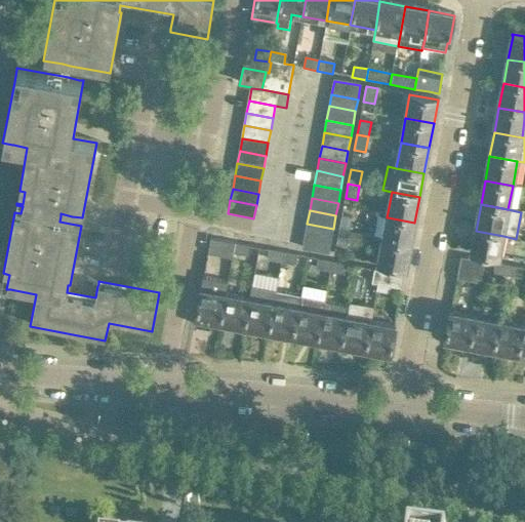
[(341,217),(338,232),(350,234),(353,219),(341,217)]
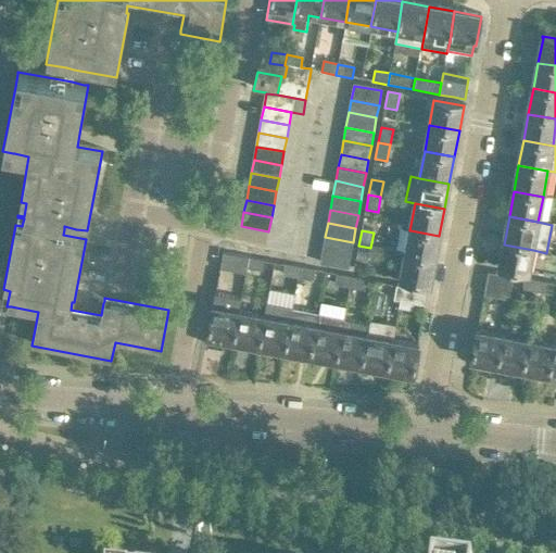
[(409,230),(405,254),(434,260),(439,236),(411,230),(409,230)]
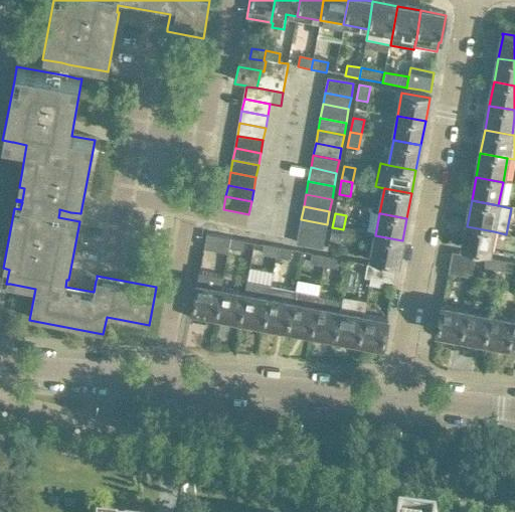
[(301,219),(299,232),(324,237),(327,224),(301,219)]
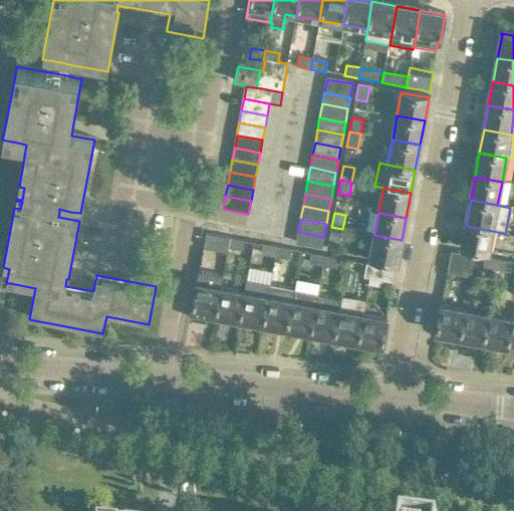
[(462,247),(461,247),(461,248),(489,253),(493,231),(466,226),(462,247)]
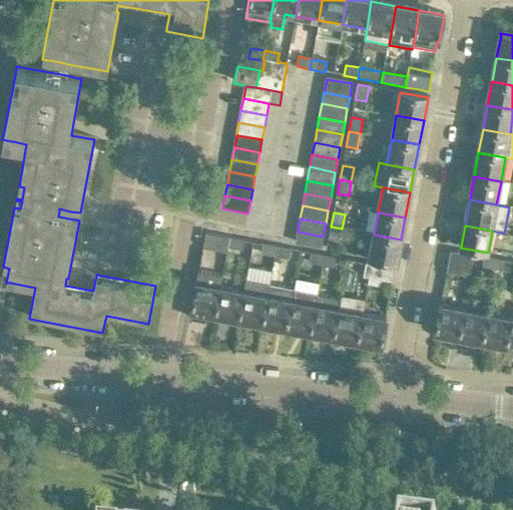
[(339,243),(342,228),(331,226),(328,241),(339,243)]
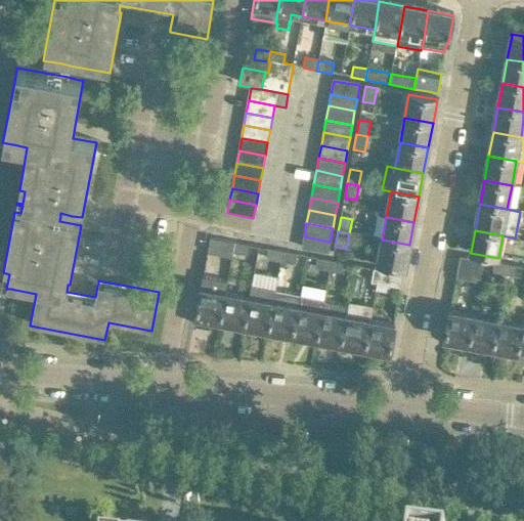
[(328,254),(330,242),(304,236),(301,250),(328,254)]
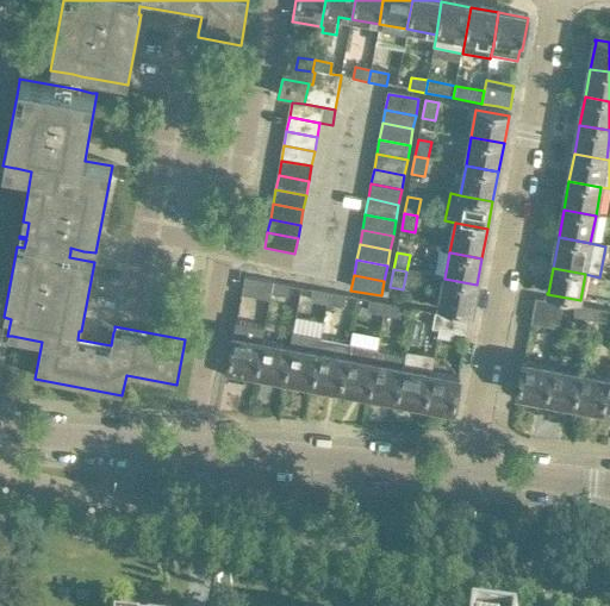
[(244,279),(241,297),(271,301),(272,295),(269,295),(272,283),(244,279)]
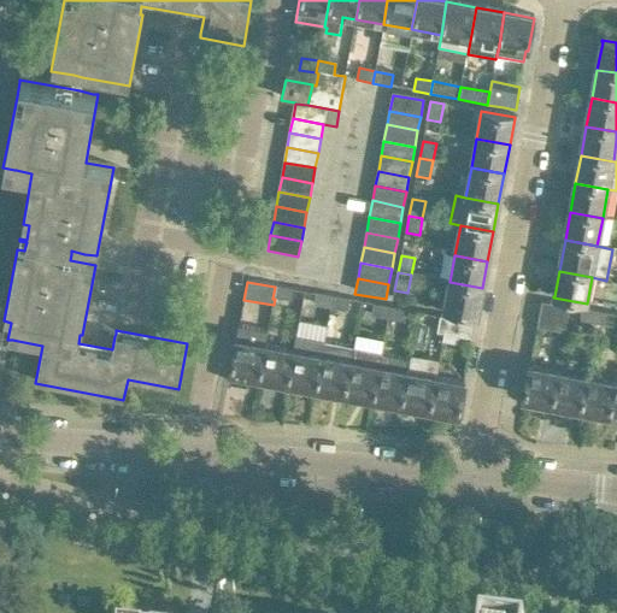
[(450,282),(445,311),(477,318),(477,317),(477,316),(482,288),(450,282)]
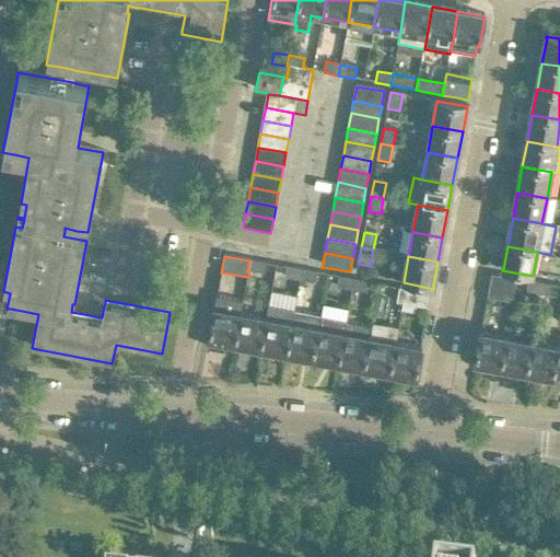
[(249,260),(247,271),(249,271),(264,274),(266,264),(251,262),(249,260)]
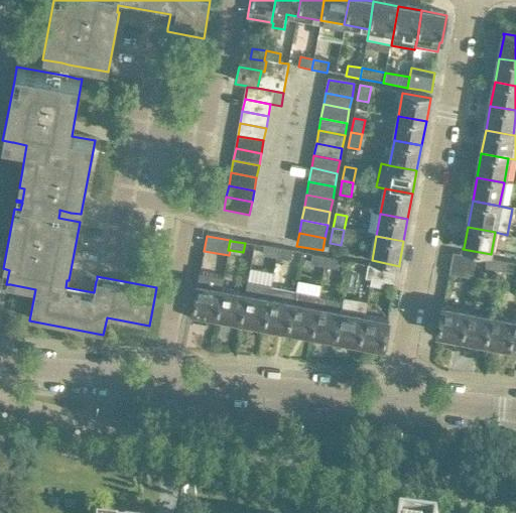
[(278,249),(264,247),(262,256),(276,259),(278,249)]
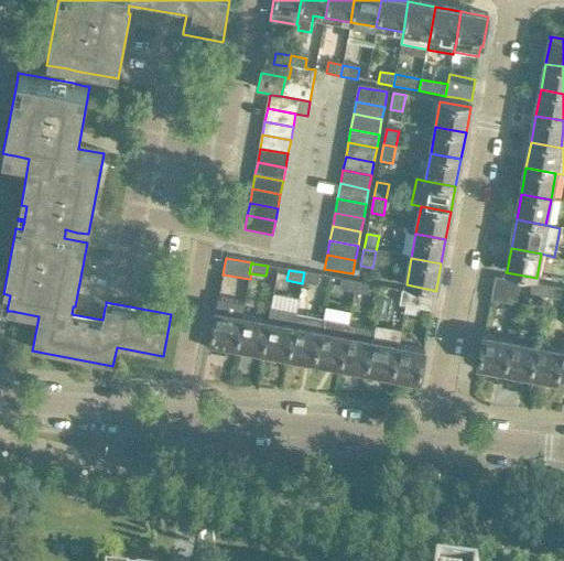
[(304,272),(302,283),(313,286),(318,287),(320,276),(304,272)]
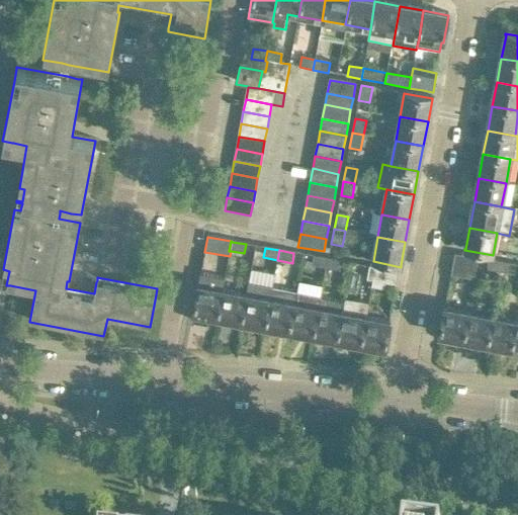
[(479,259),(455,254),(450,276),(475,281),(479,259)]
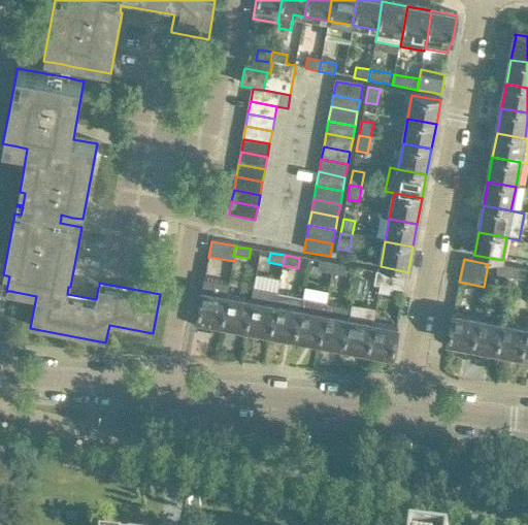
[(318,271),(331,273),(333,264),(320,261),(318,271)]
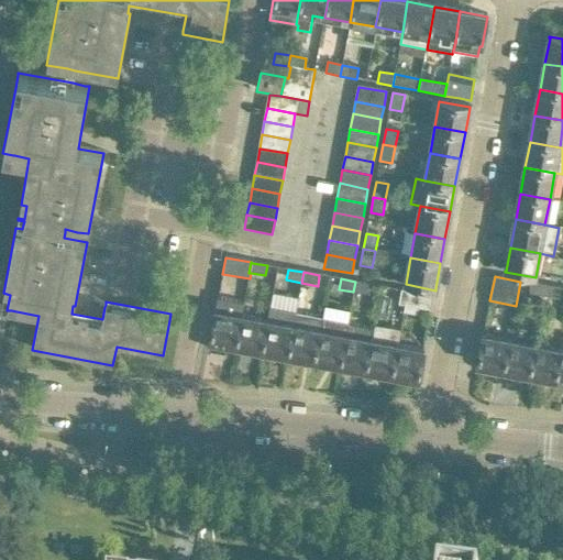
[(372,285),(355,282),(353,292),(370,295),(372,285)]
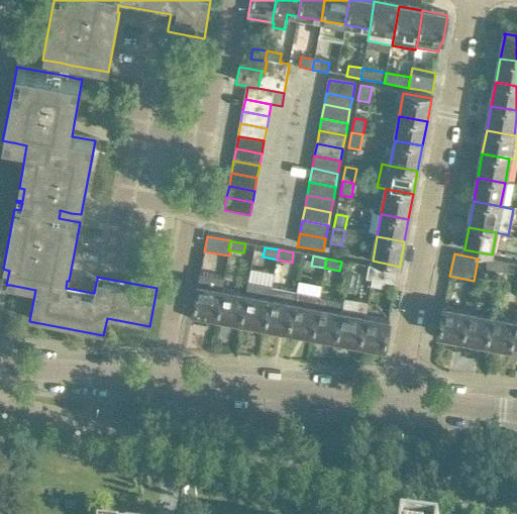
[(486,271),(499,273),(501,263),(488,261),(486,271)]
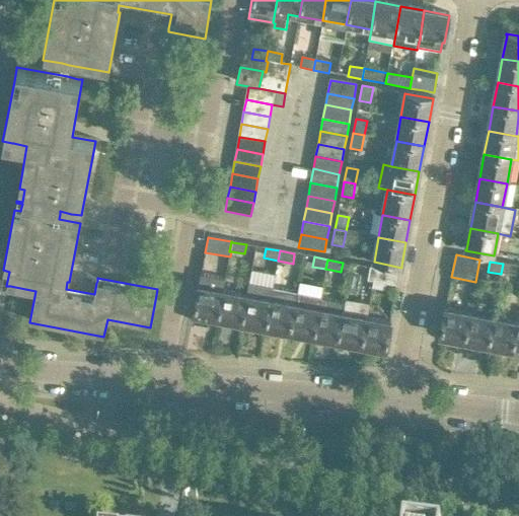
[(518,267),(503,264),(501,274),(516,277),(518,267)]
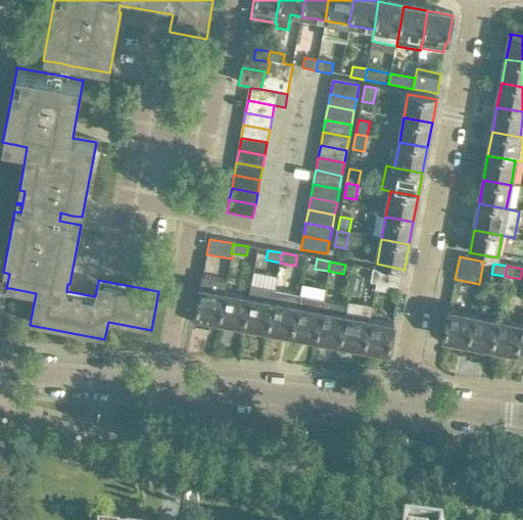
[(388,287),(400,289),(402,275),(373,270),(370,283),(375,284),(388,287)]
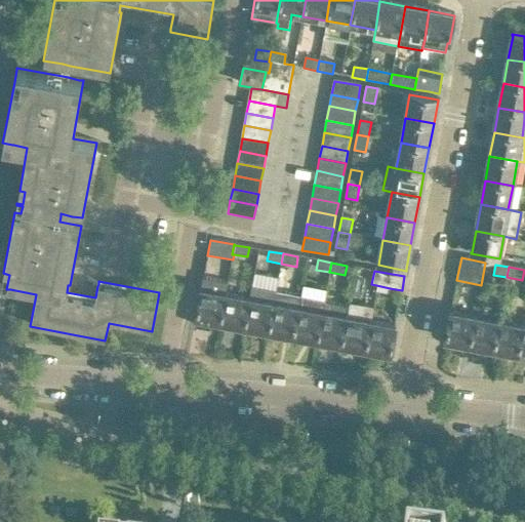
[(252,300),(249,299),(244,328),(268,332),(275,292),(278,278),(256,274),(252,300)]
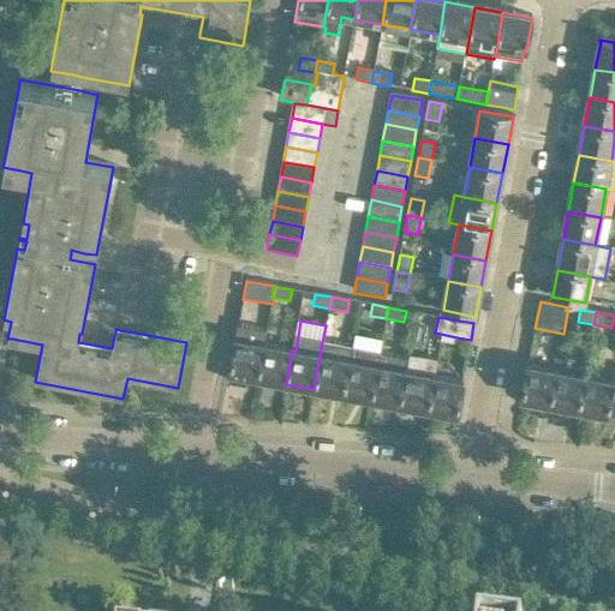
[(238,327),(228,373),(227,383),(246,387),(248,377),(256,378),(263,346),(266,331),(238,327)]
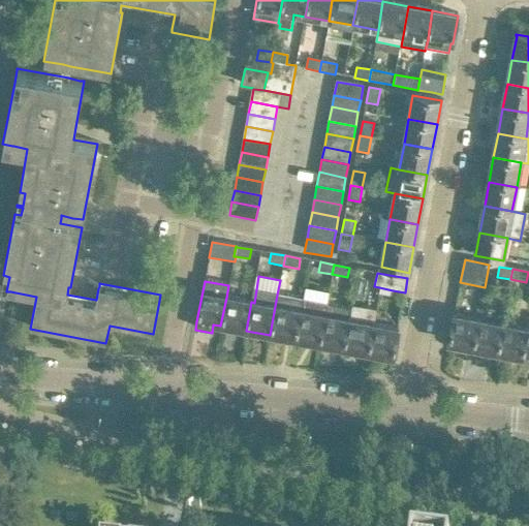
[(378,295),(392,297),(393,290),(379,287),(378,295)]
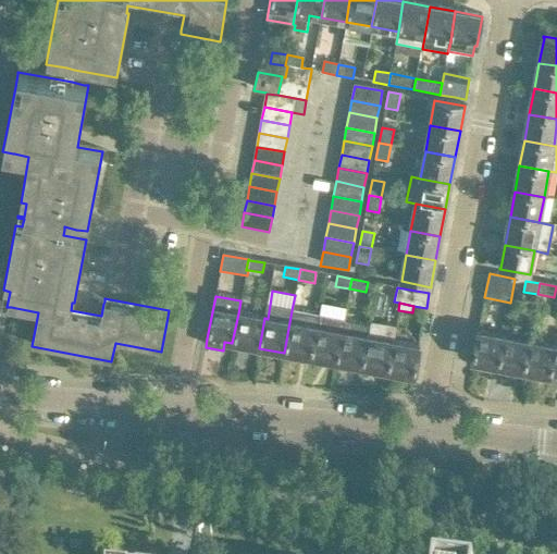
[(316,328),(318,315),(292,310),(284,353),(310,357),(316,328)]
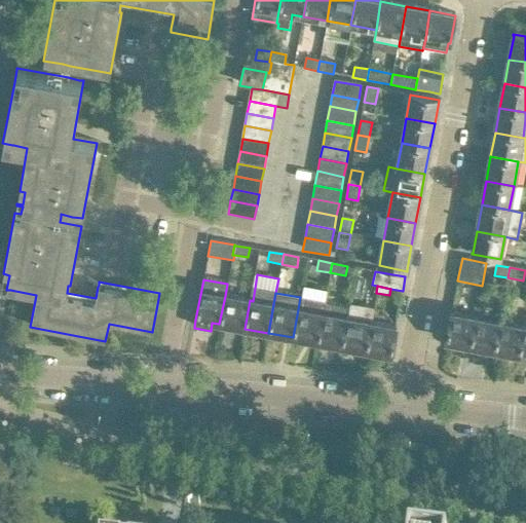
[(219,324),(245,329),(250,300),(225,296),(219,324)]
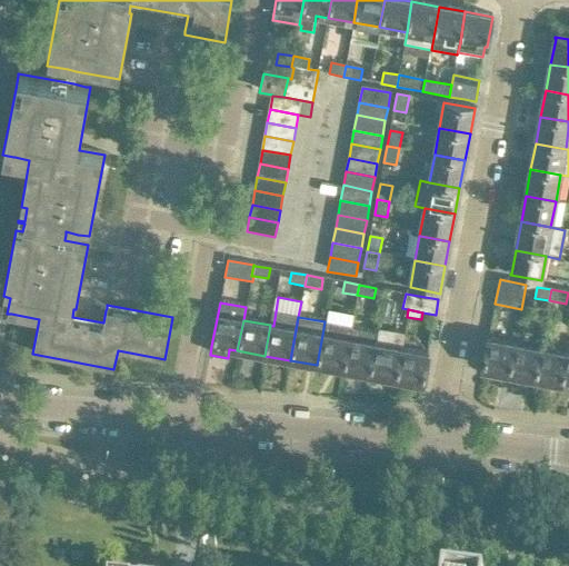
[(322,335),(317,365),(342,370),(348,339),(349,339),(351,327),(325,321),(322,335)]
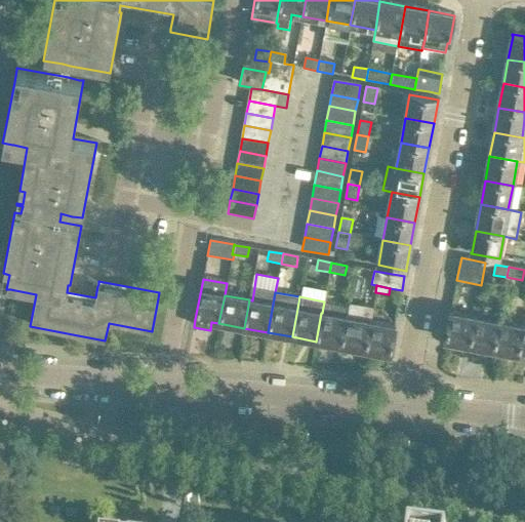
[(321,313),(316,342),(340,346),(348,309),(323,304),(322,313),(321,313)]
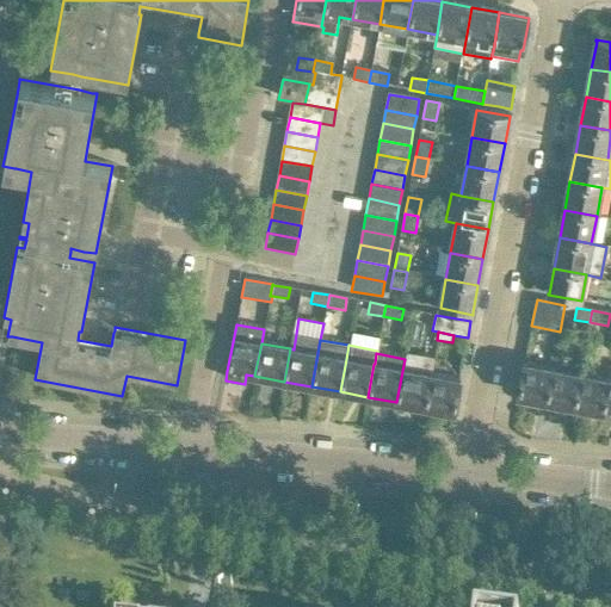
[(405,359),(396,402),(424,407),(430,375),(432,376),(434,359),(421,355),(415,360),(405,359)]
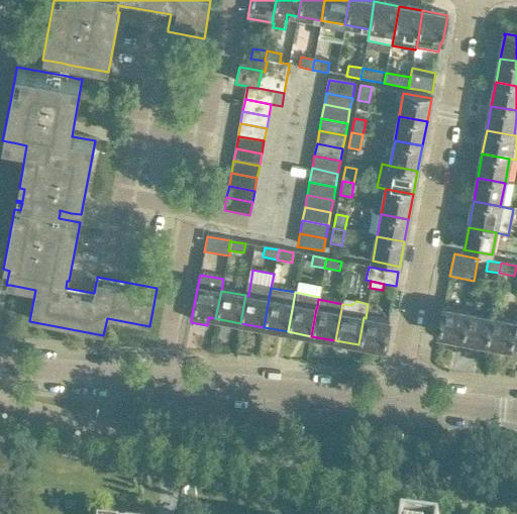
[(468,313),(443,308),(437,336),(462,340),(468,313)]
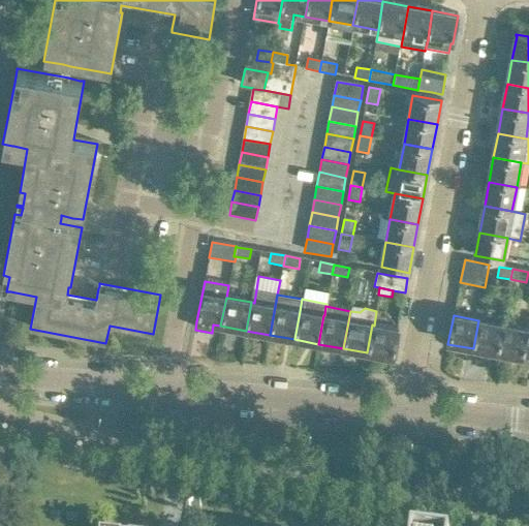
[(473,348),(496,353),(502,325),(478,320),(473,348)]
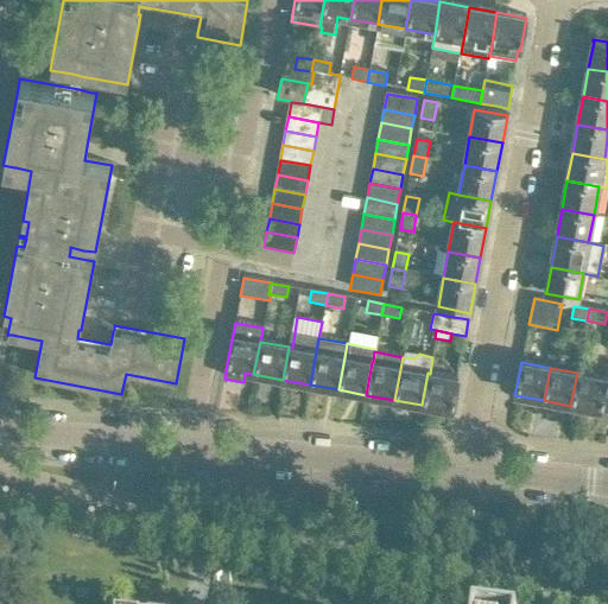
[(428,373),(422,405),(451,411),(457,379),(456,379),(430,374),(428,373)]
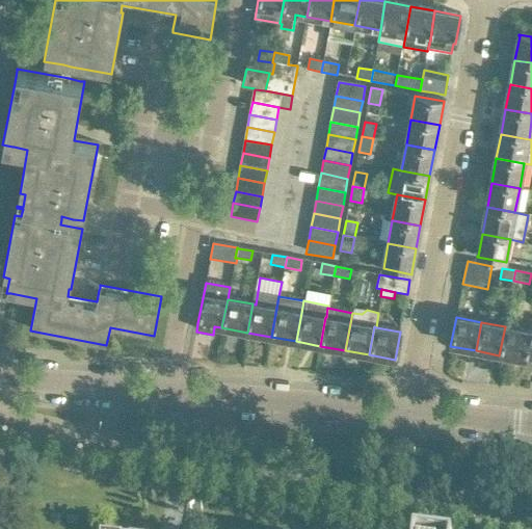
[(499,355),(525,360),(530,332),(505,326),(499,355)]
